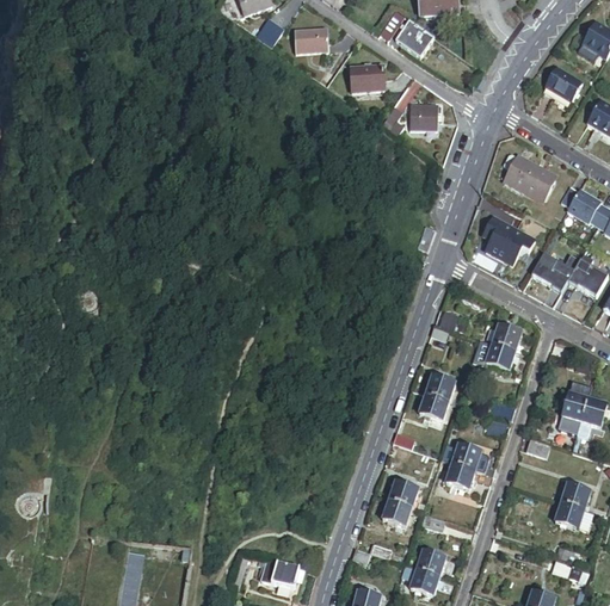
[(240,0),(245,13),(272,4),(271,0),(240,0)]
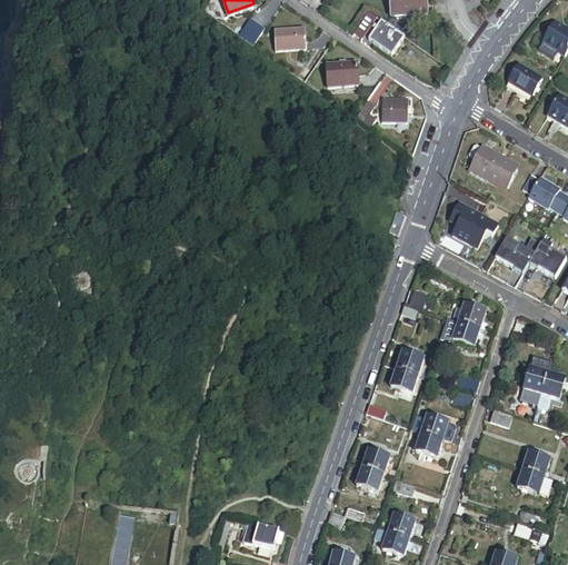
[(388,0),(389,16),(426,13),(425,0),(388,0)]
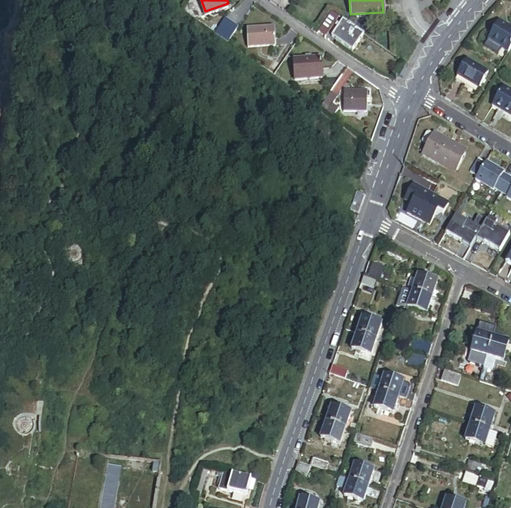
[(336,12),(330,8),(319,26),(324,29),(336,12)]
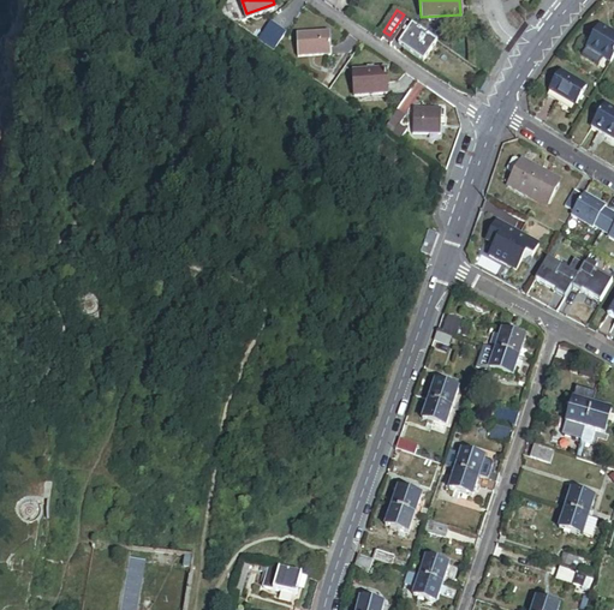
[(270,18),(258,36),(274,47),(286,29),(270,18)]
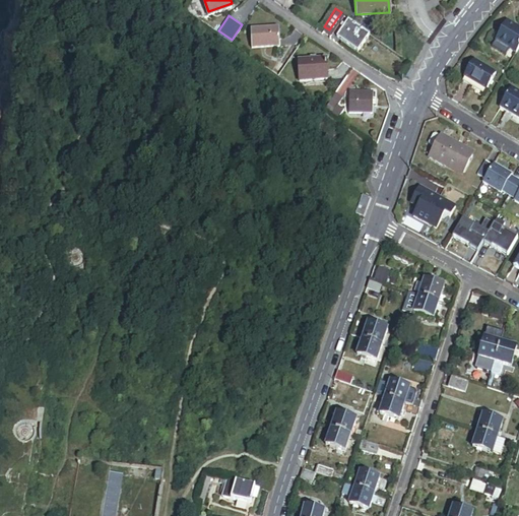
[(370,33),(348,17),(337,31),(359,47),(370,33)]
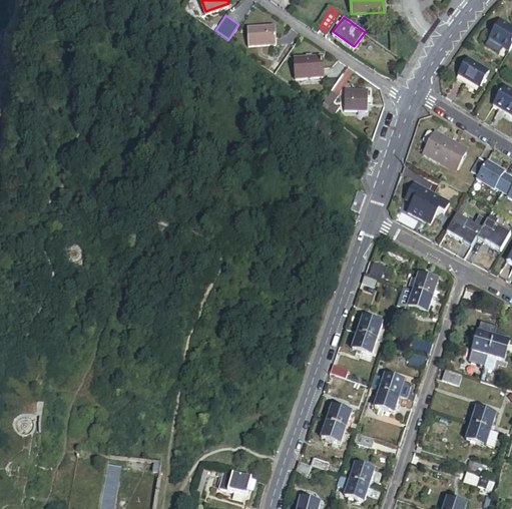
[(511,50),(511,49),(511,24),(503,19),(492,38),(511,50)]
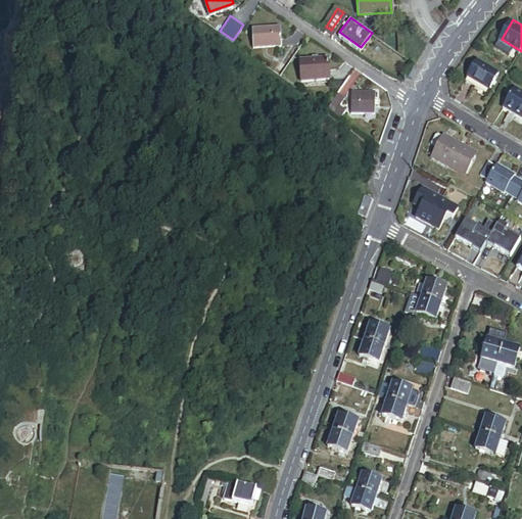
[(282,25),(252,26),(253,45),(283,44),(282,25)]
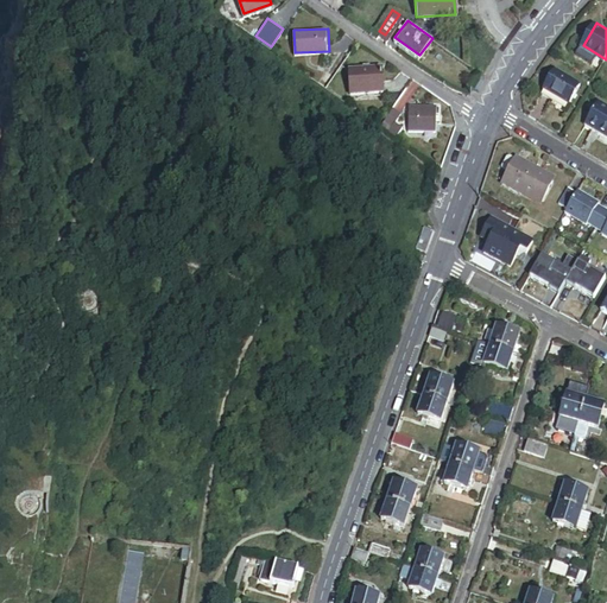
[(548,83),(556,89),(573,100),(583,82),(558,67),(548,83)]
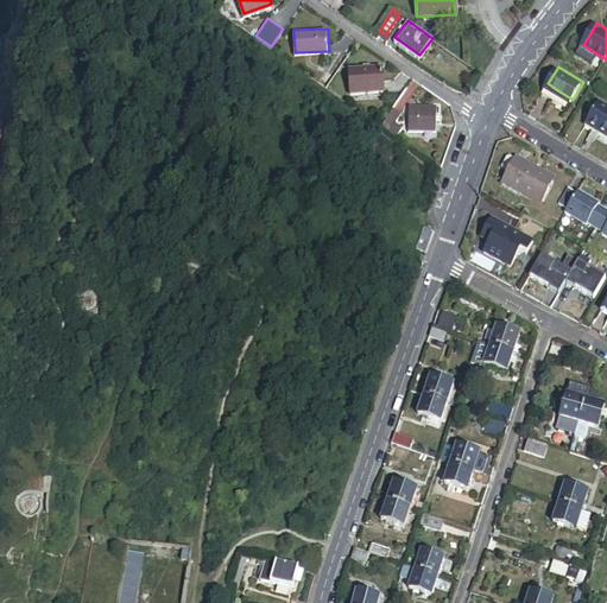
[(380,68),(347,69),(348,93),(381,91),(380,68)]
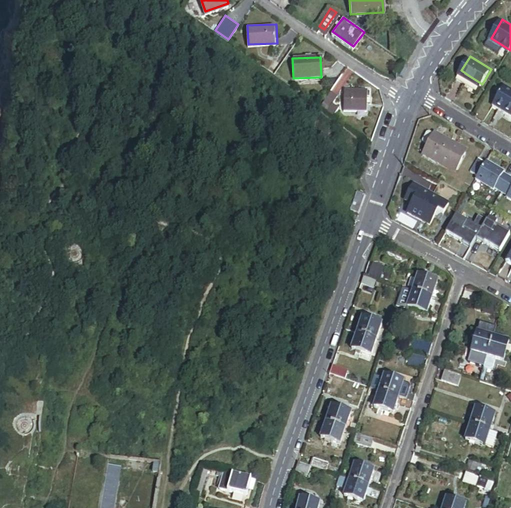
[(466,79),(468,75),(461,70),(458,74),(466,79)]
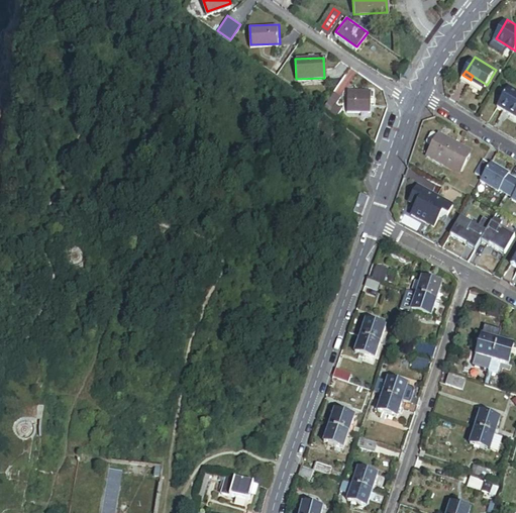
[(515,88),(510,84),(499,103),(515,113),(515,88)]
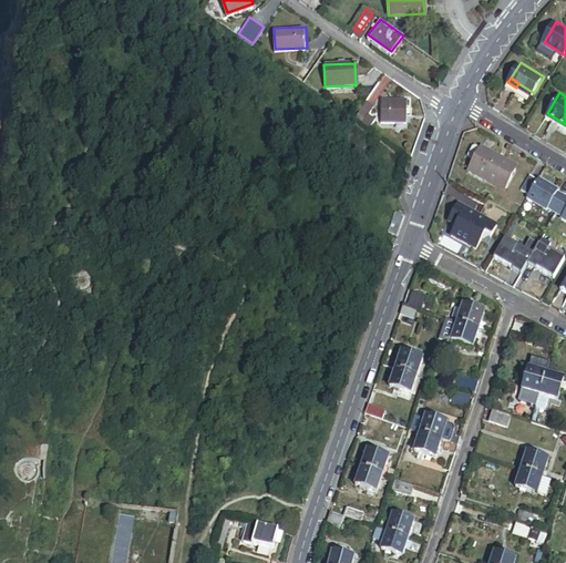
[(405,96),(379,96),(379,120),(404,121),(405,111),(405,106),(405,96)]
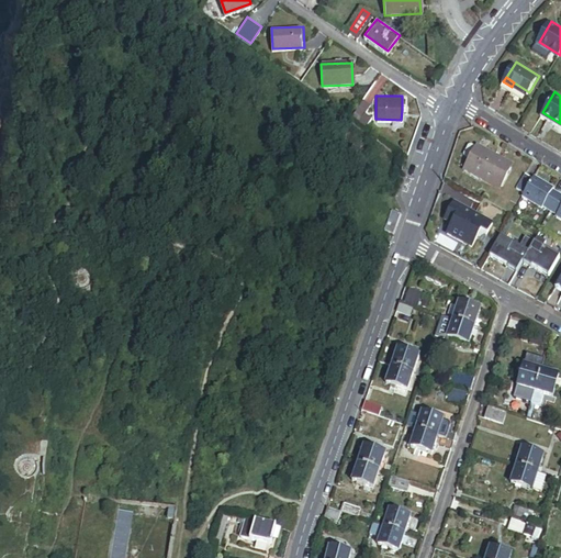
[(349,115),(365,126),(370,118),(362,113),(369,104),(361,99),(349,115)]
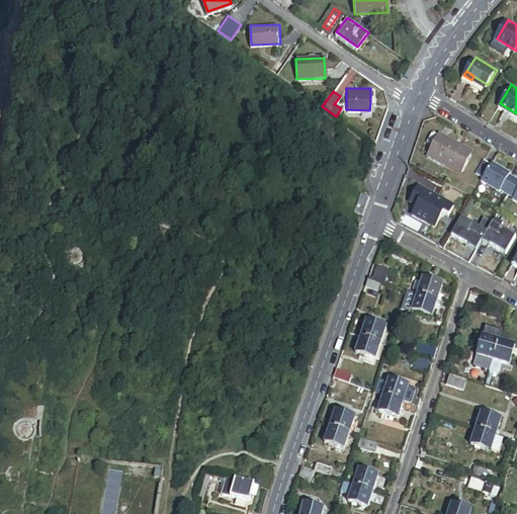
[(427,141),(432,144),(438,132),(433,130),(430,130),(426,139),(427,141)]
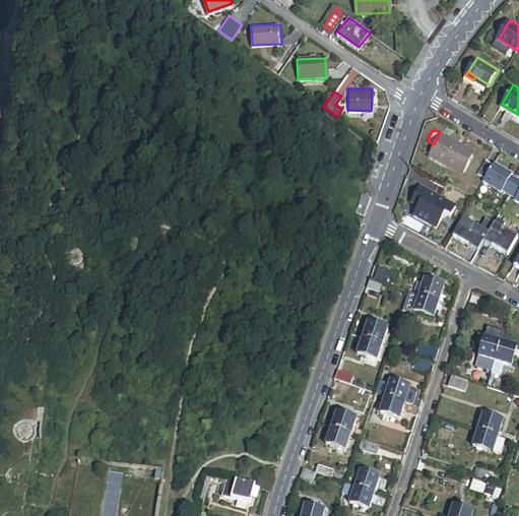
[(456,143),(457,140),(440,131),(440,132),(434,144),(429,153),(445,163),(446,159),(462,168),(471,151),(456,143)]
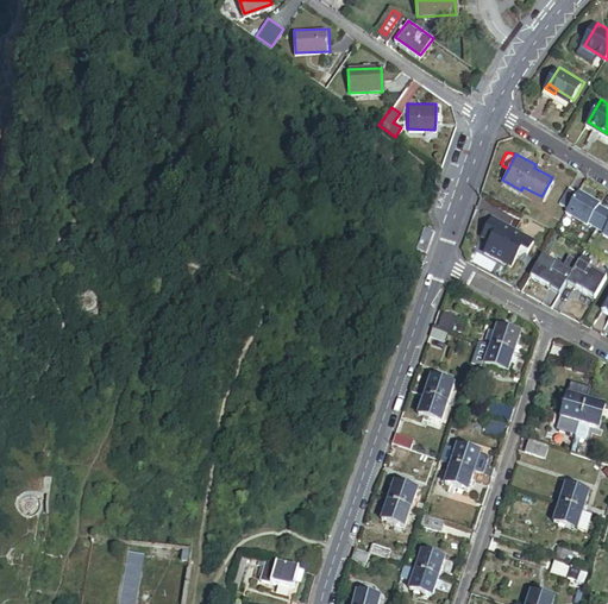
[(553,174),(536,164),(534,168),(552,177),(553,174)]
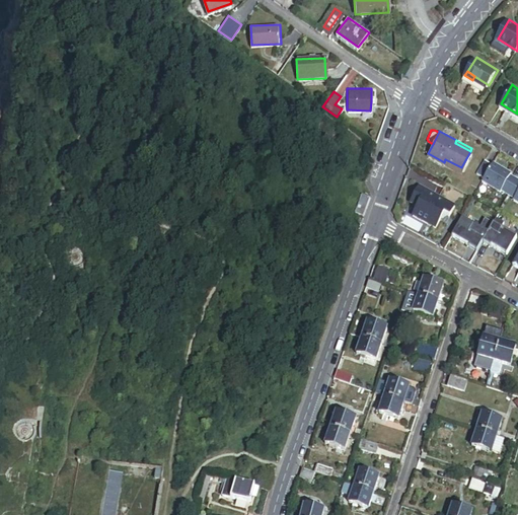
[(499,150),(494,159),(506,166),(511,158),(499,150)]
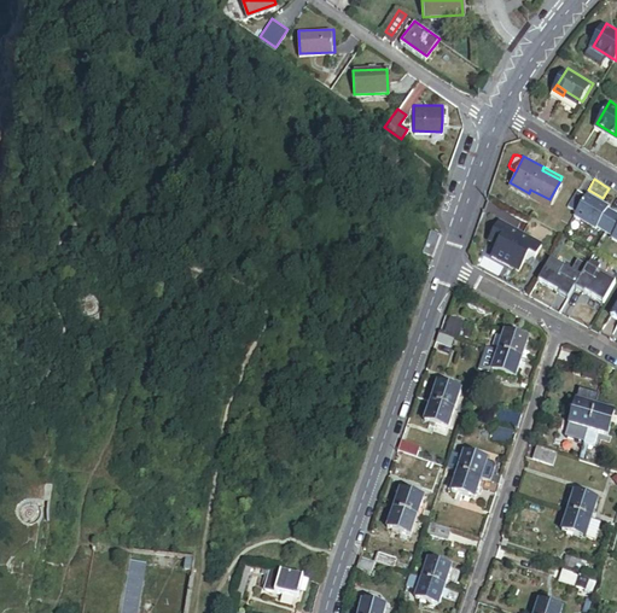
[(566,204),(576,209),(586,193),(576,187),(566,204)]
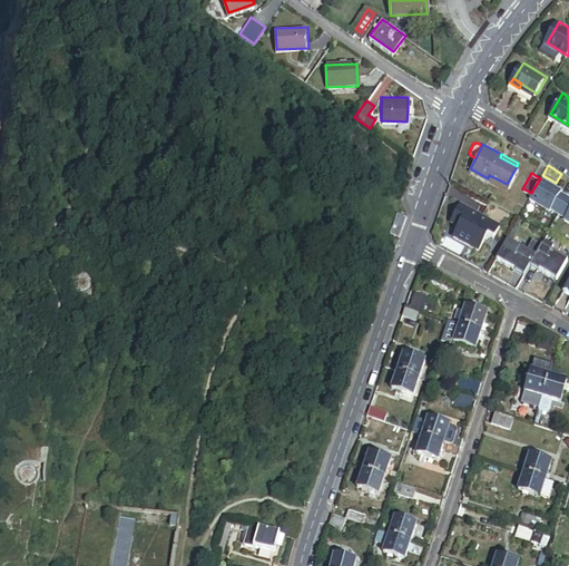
[(489,175),(488,178),(504,187),(507,184),(489,175)]
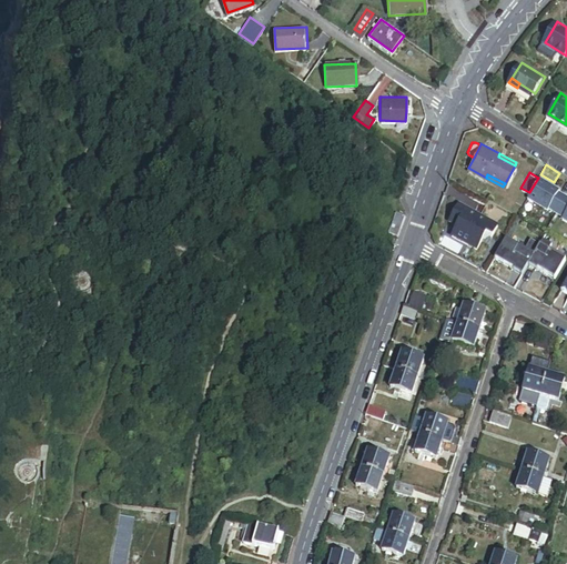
[(566,189),(556,183),(552,192),(566,201),(566,189)]
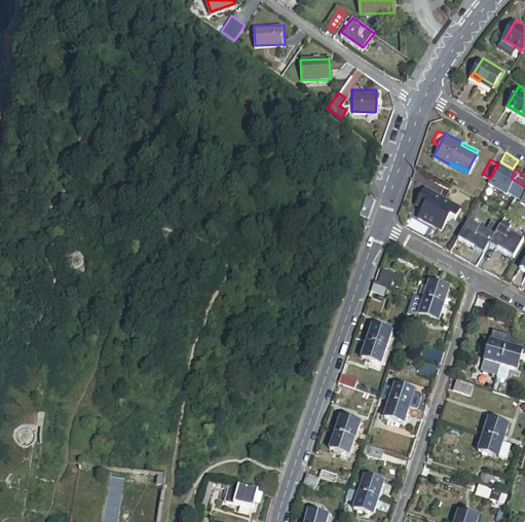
[(461,204),(423,185),(414,202),(421,206),(416,215),(441,228),(444,223),(450,213),(455,216),(461,204)]
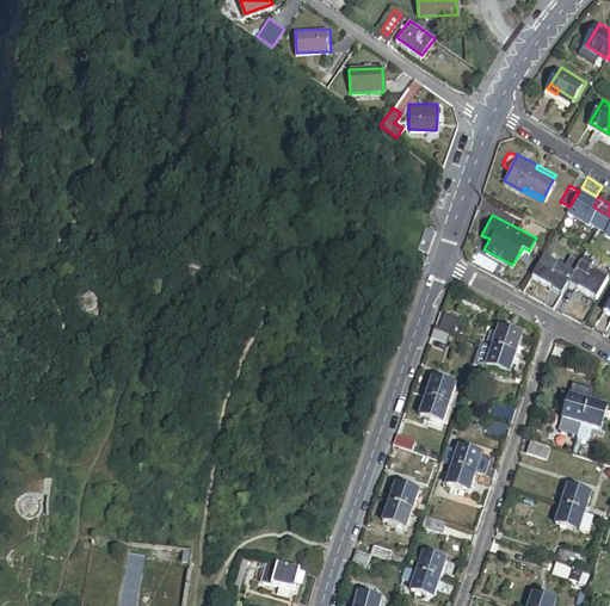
[(427,249),(436,228),(425,224),(417,246),(427,249)]
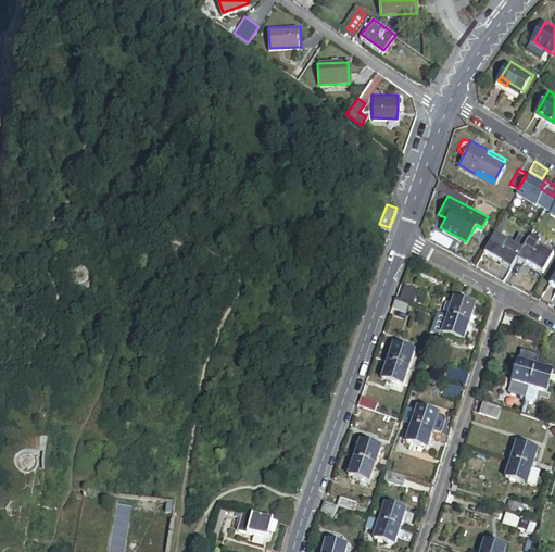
[(78,284),(83,284),(86,283),(89,280),(91,277),(93,273),(93,270),(91,265),(89,262),(86,260),(82,259),(77,259),(74,261),(71,263),(68,266),(67,271),(68,274),(70,277),(72,280),(75,283),(78,284)]
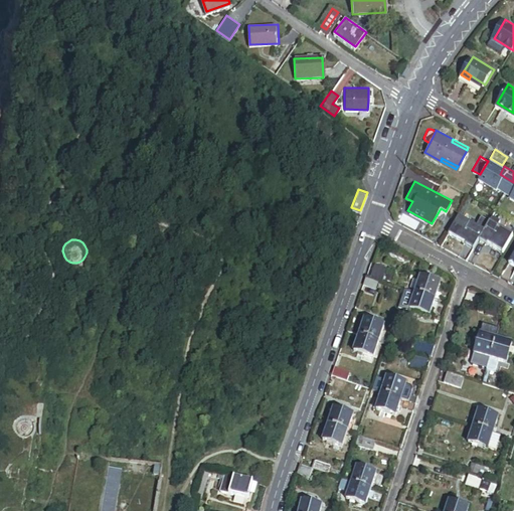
[(385,268),(373,264),(369,276),(380,280),(385,268)]
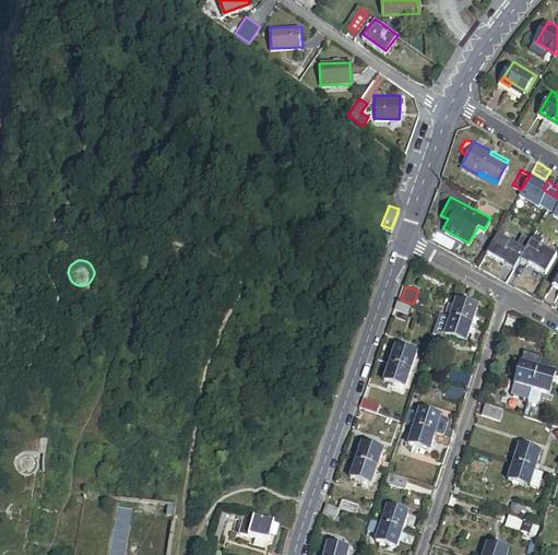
[(450,316),(470,323),(476,306),(455,298),(450,316)]
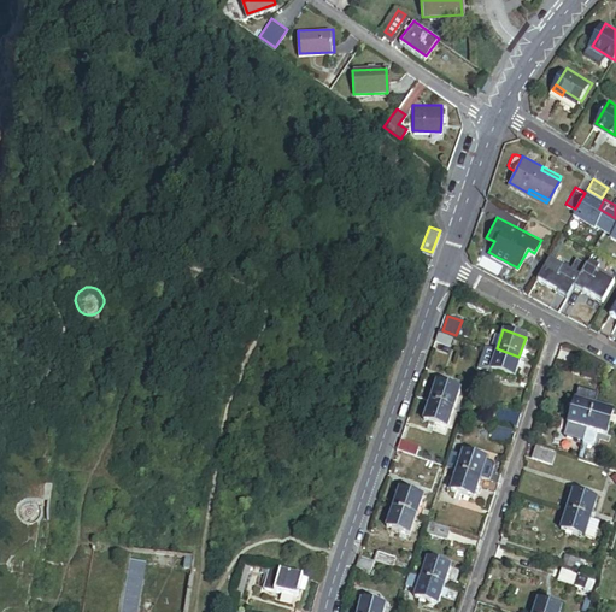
[(434,340),(449,345),(451,337),(436,331),(434,340)]
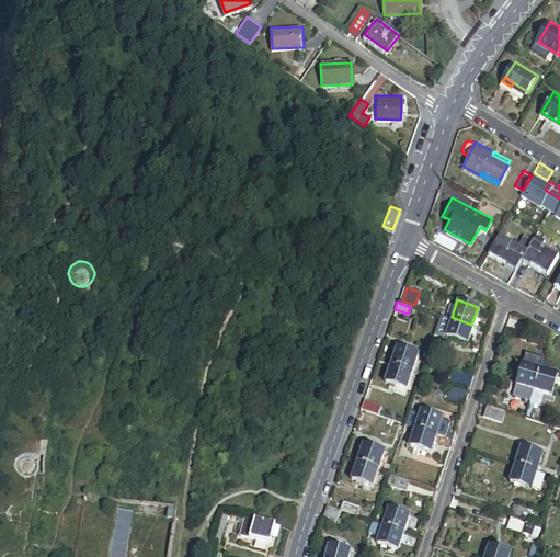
[(446,334),(466,341),(471,325),(452,317),(446,334)]
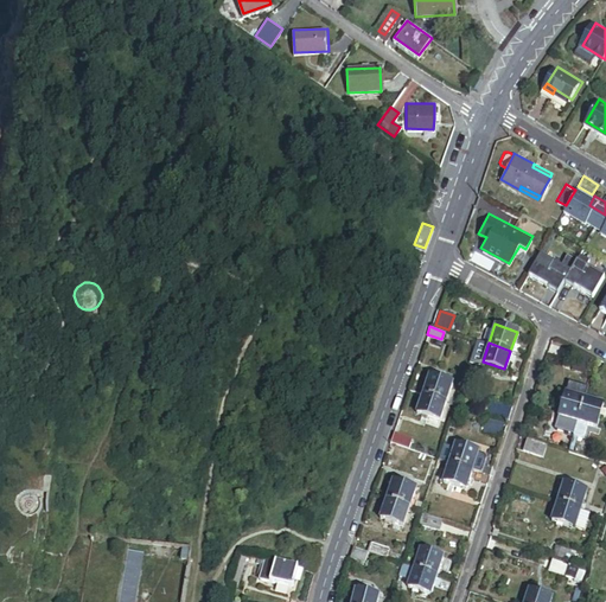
[(433,397),(445,401),(451,383),(428,376),(421,394),(433,397)]
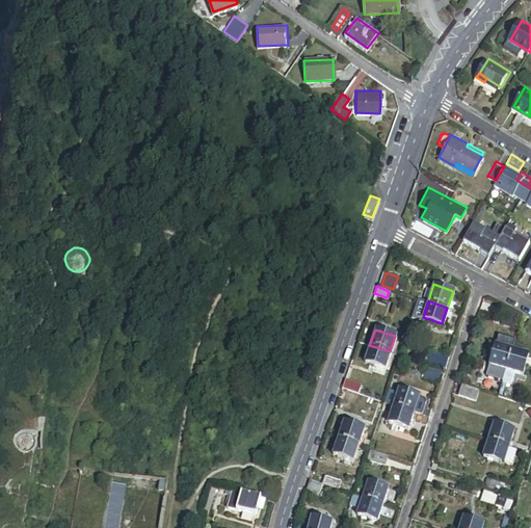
[(488,364),(506,369),(511,348),(495,343),(488,364)]
